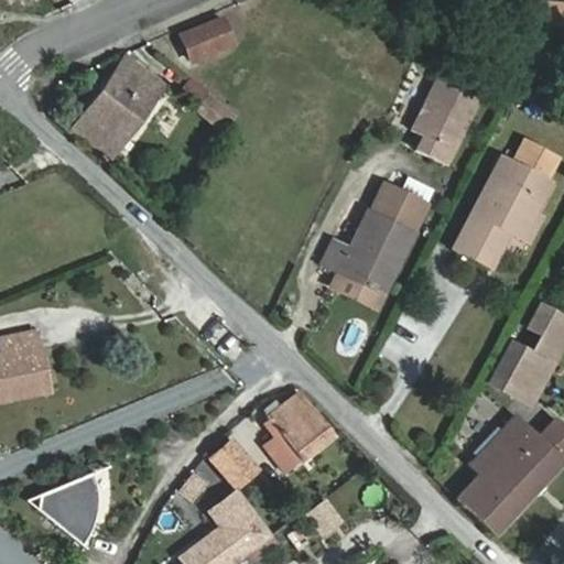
[(516,49),(563,52),(563,3),(520,0),(516,49)]
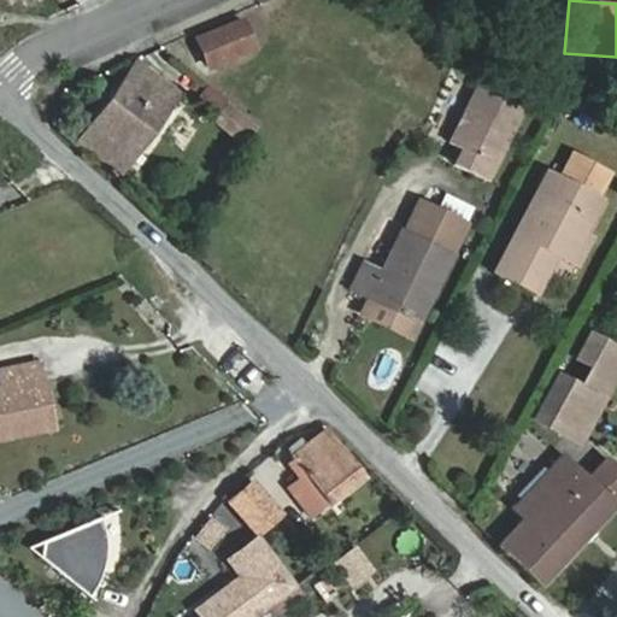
[(197,39),(207,69),(253,50),(242,21),(197,39)]
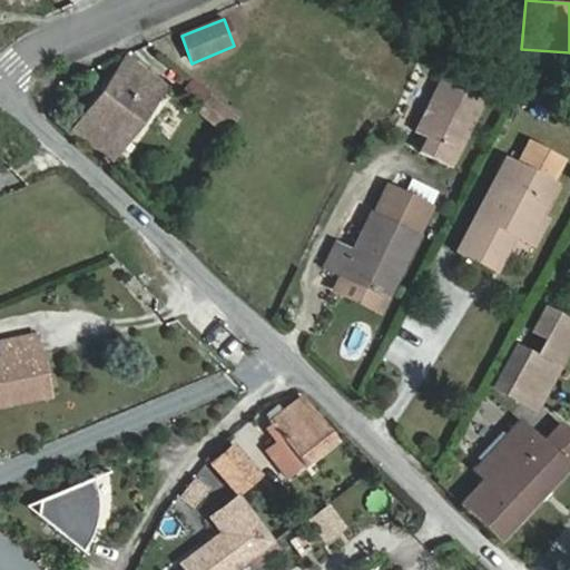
[(127,56),(71,133),(110,161),(166,84),(127,56)]
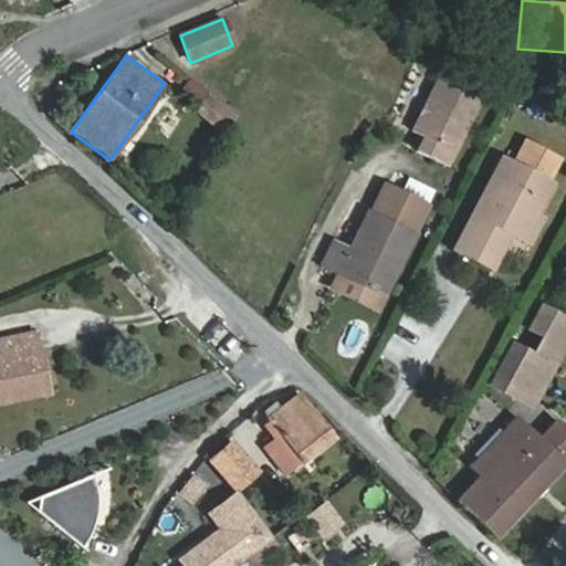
[(480,95),(440,74),(412,129),(423,135),(416,149),(444,164),(480,95)]
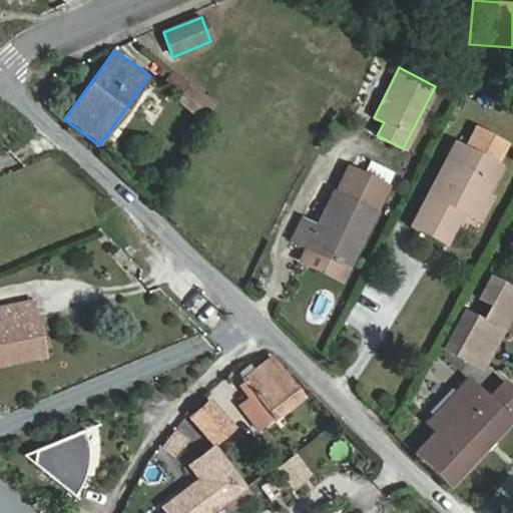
[(211,103),(185,82),(174,96),(200,117),(211,103)]
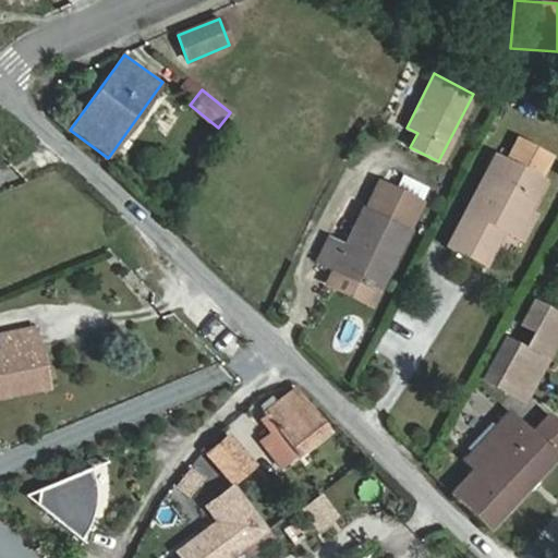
[(536,107),(522,100),(518,109),(532,117),(536,107)]
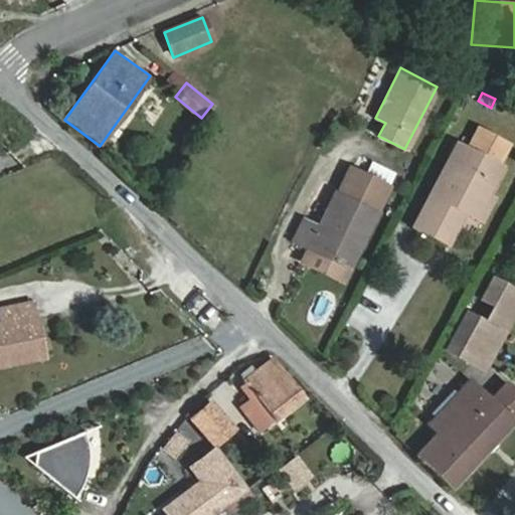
[(448,245),(465,211),(476,217),(512,144),(477,126),(465,149),(457,145),(413,228),(448,245)]
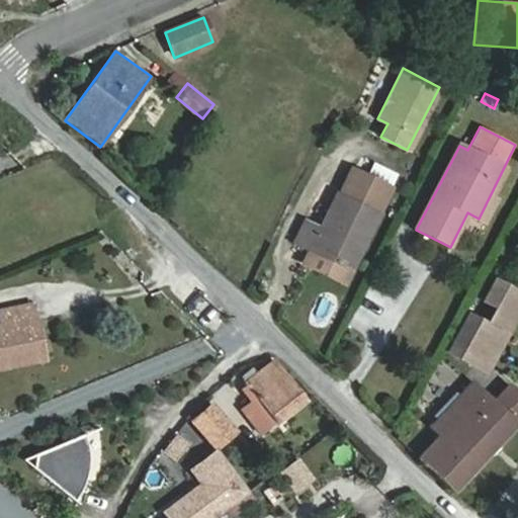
[(0,173),(17,166),(10,150),(0,154),(0,173)]
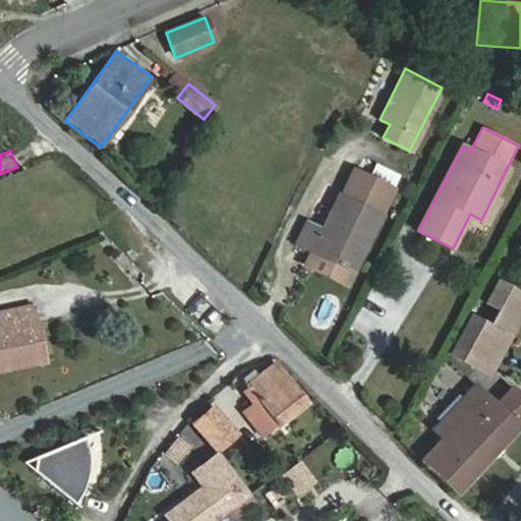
[(377,163),(369,177),(393,189),(400,175),(377,163)]
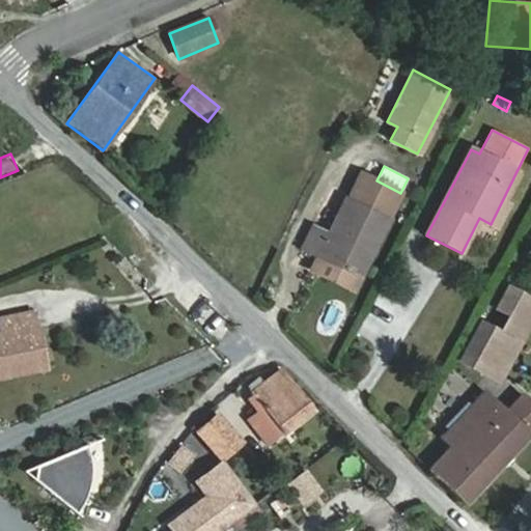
[(354,290),(401,194),(400,193),(376,180),(361,173),(348,198),(346,196),(328,233),(313,226),(303,248),(317,256),(311,269),(354,290)]
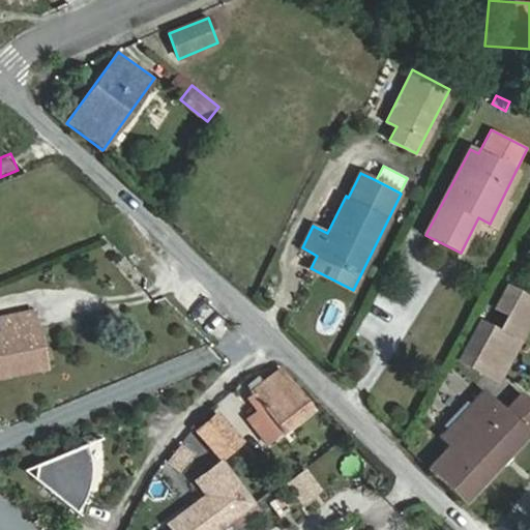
[(480,322),(476,330),(461,359),(500,380),(529,325),(529,299),(508,288),(488,326),(480,322)]
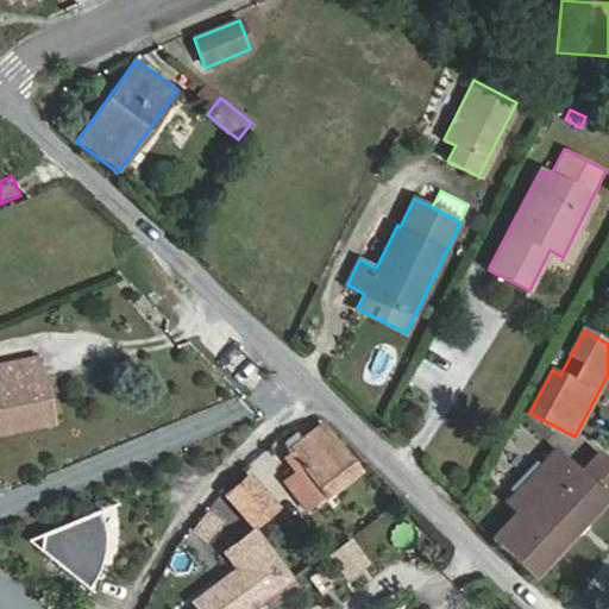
[(0,432),(49,422),(36,360),(1,368),(4,382),(0,382),(0,432)]
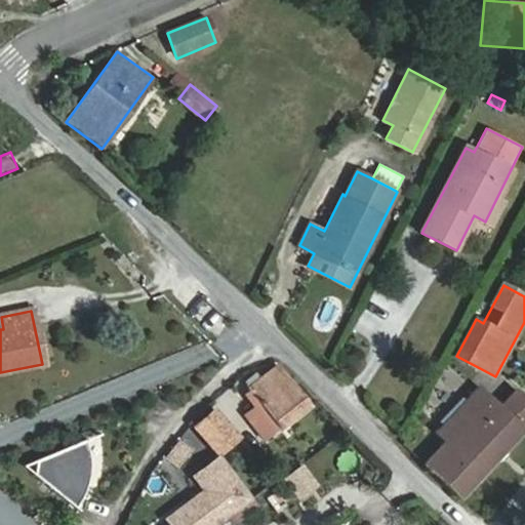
[(280,430),(311,406),(279,365),(248,390),(280,430)]
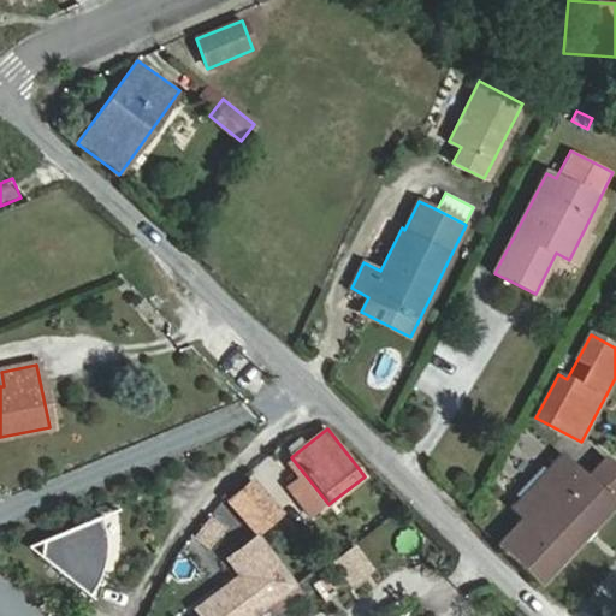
[(521,517),(496,545),(539,586),(615,504),(615,503),(615,502),(615,468),(605,458),(588,477),(563,454),(510,508),(521,517)]
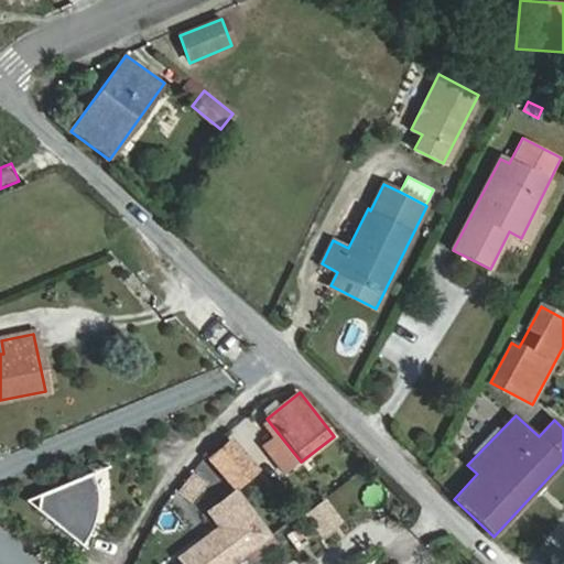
[(231,441),(210,459),(235,488),(256,469),(231,441)]
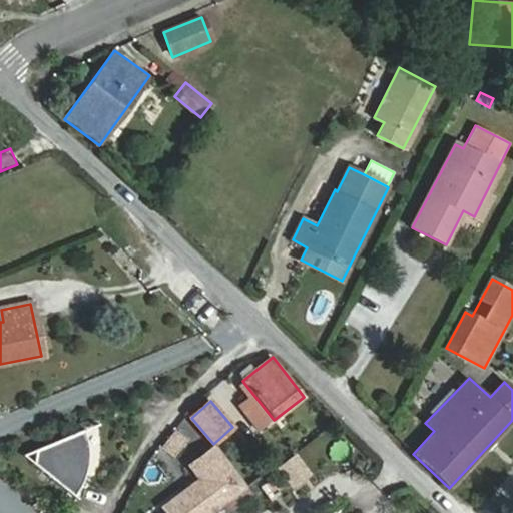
[(34,451),(32,464),(73,497),(78,490),(81,483),(84,475),(86,467),(87,459),(87,451),(86,443),(82,431),(34,451)]
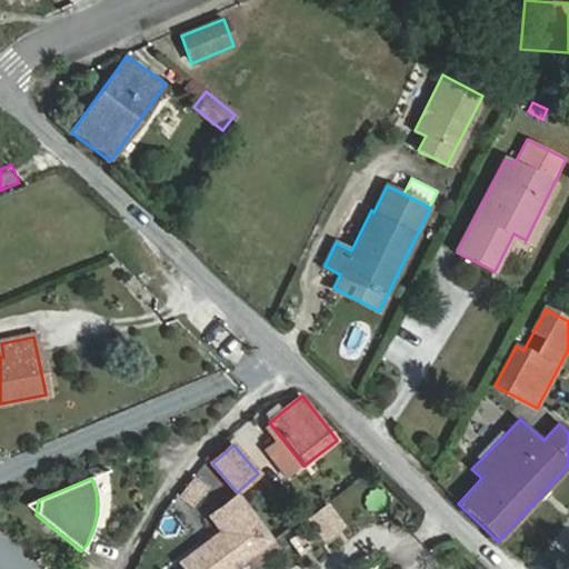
[(179,496),(191,505),(205,487),(193,478),(179,496)]
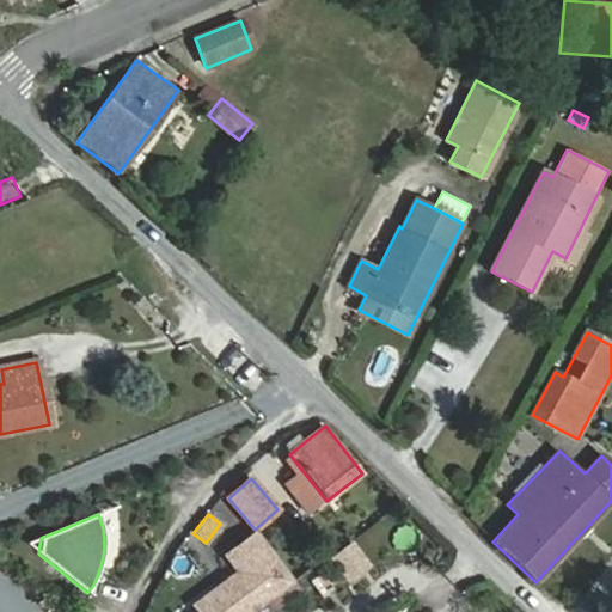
[(194,607),(197,611),(254,611),(294,582),(256,532),(226,556),(239,573),(194,607)]
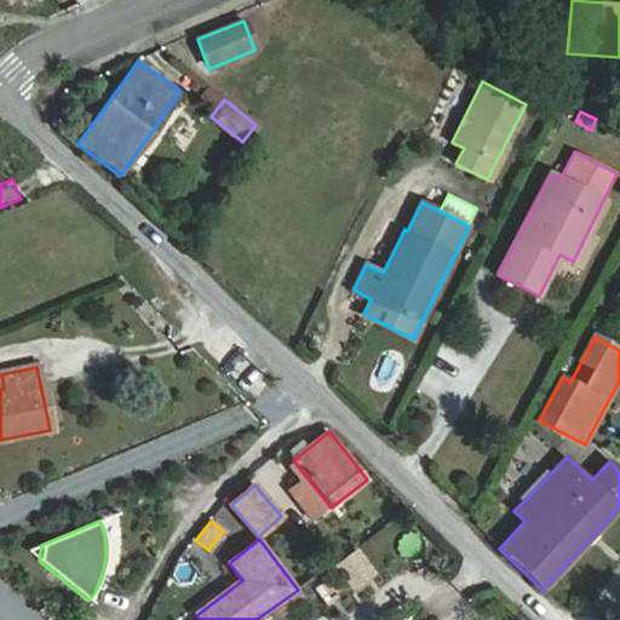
[(359,549),(339,563),(354,583),(373,568),(359,549)]
